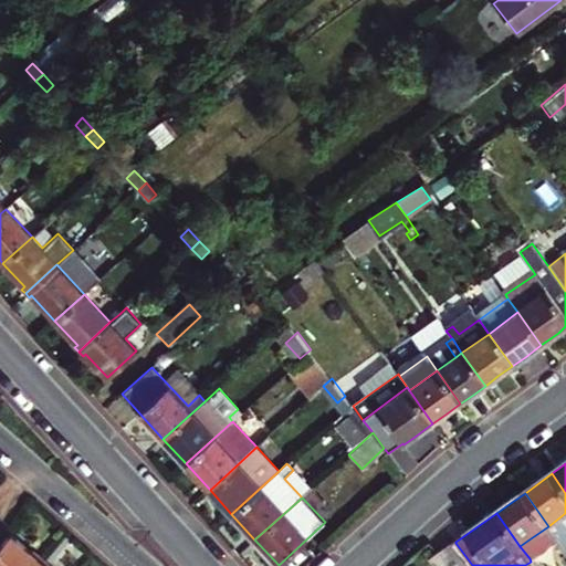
[(565,513),(548,526),(565,548),(565,547),(565,513)]
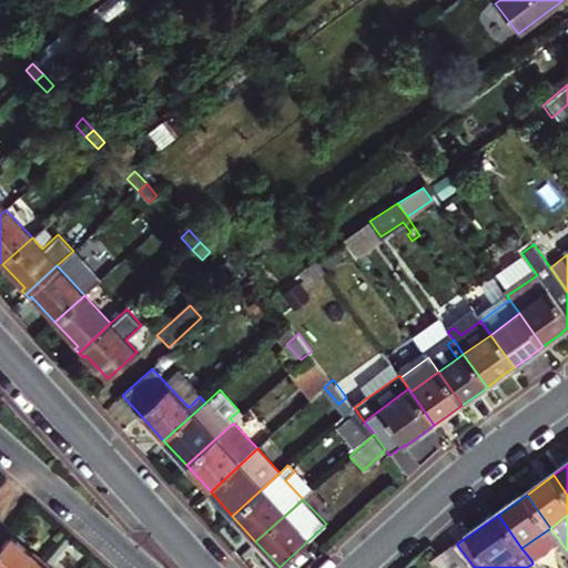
[(0,567),(36,567),(43,560),(39,557),(37,560),(11,537),(3,547),(0,544),(0,567)]
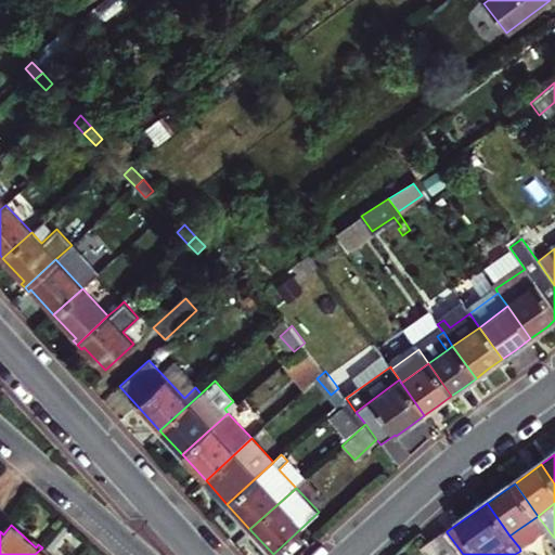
[(510,536),(519,547),(527,543),(517,530),(510,536)]
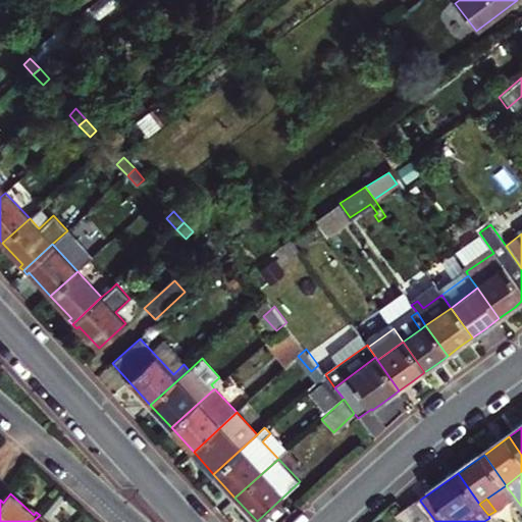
[(435,521),(420,501),(400,519),(402,521),(435,521)]
